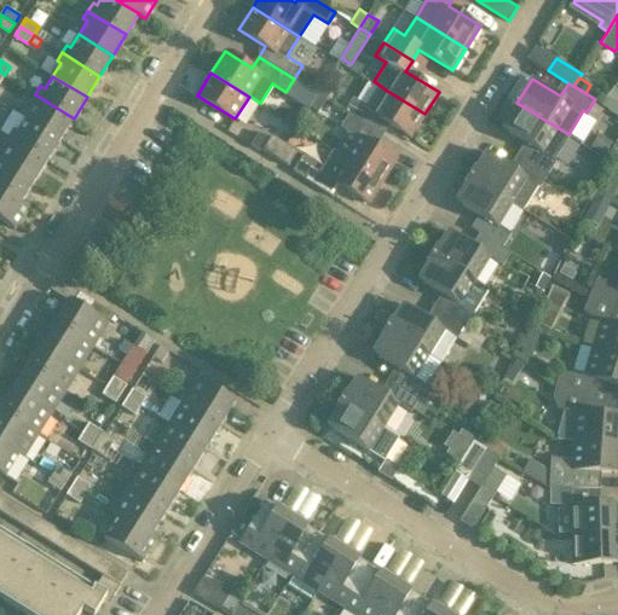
[(318,93),(327,99),(335,86),(327,81),(318,93)]
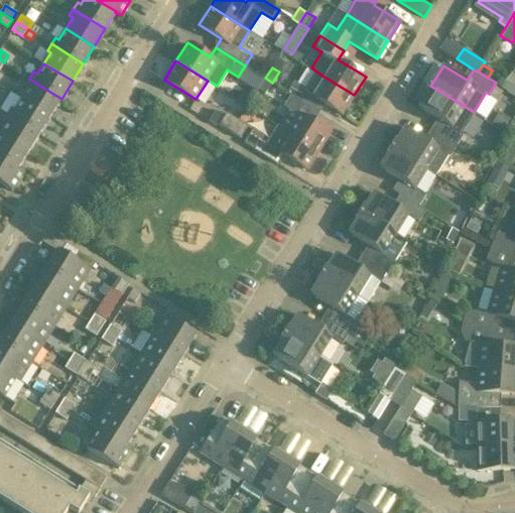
[(258,89),(265,78),(258,74),(251,85),(258,89)]
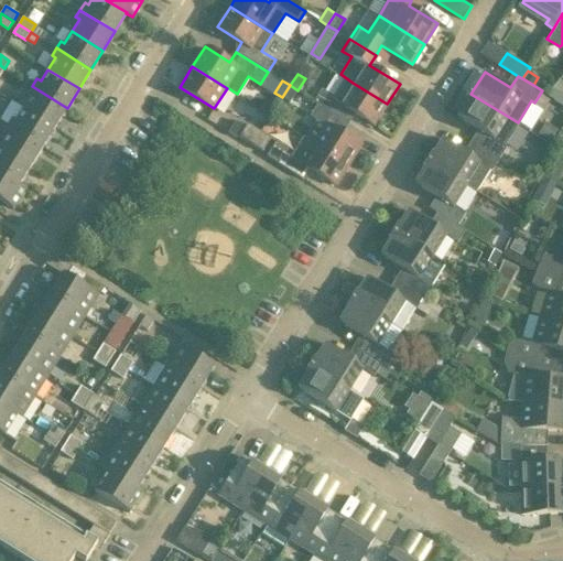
[(342,100),(321,87),(313,99),(317,103),(316,103),(340,117),(346,107),(375,125),(387,104),(353,83),(342,100)]
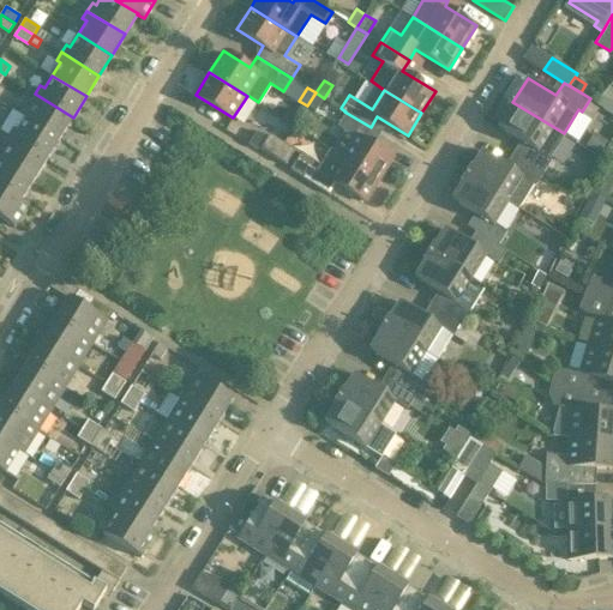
[(316,92),(307,106),(316,112),(324,98),(316,92)]
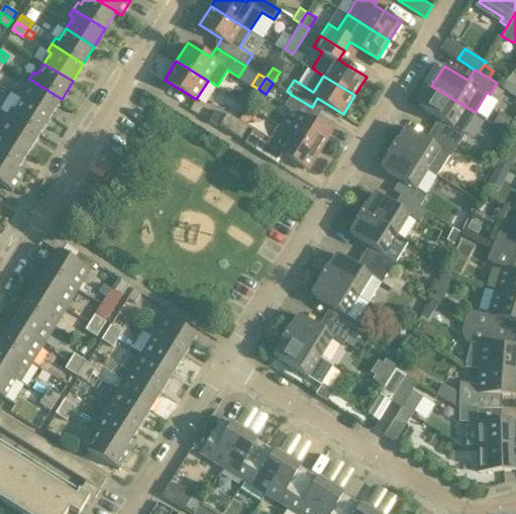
[(22,98),(50,116),(62,99),(29,79),(25,85),(28,88),(22,98)]
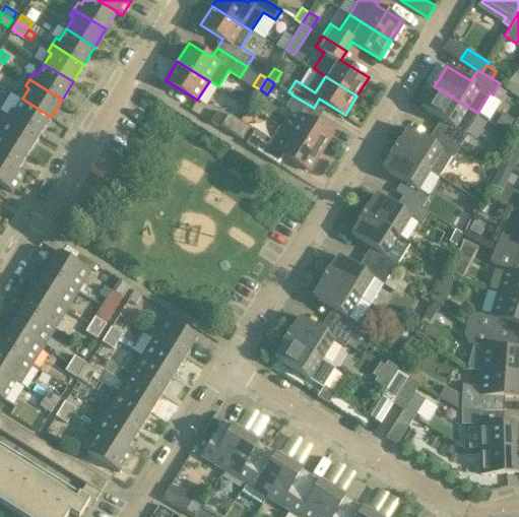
[(518,82),(514,80),(508,89),(518,95),(518,82)]
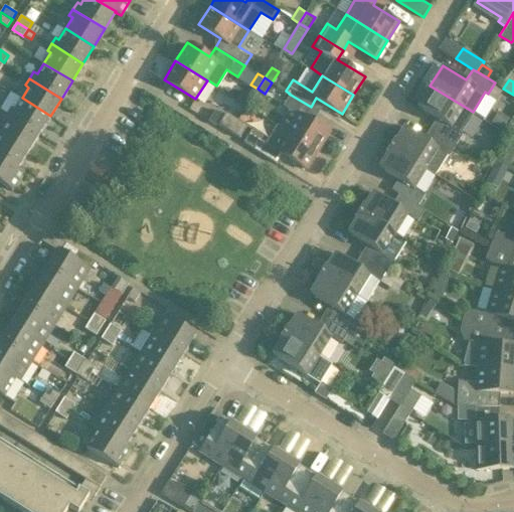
[(417,105),(442,120),(435,131),(457,144),(463,133),(461,131),(473,112),(430,86),(417,105)]
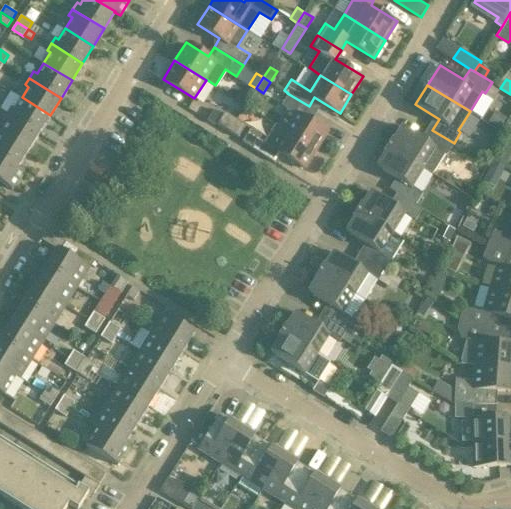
[(281,104),(296,113),(286,129),(275,122),(275,123),(317,149),(328,131),(303,115),(309,106),(287,93),(281,104)]
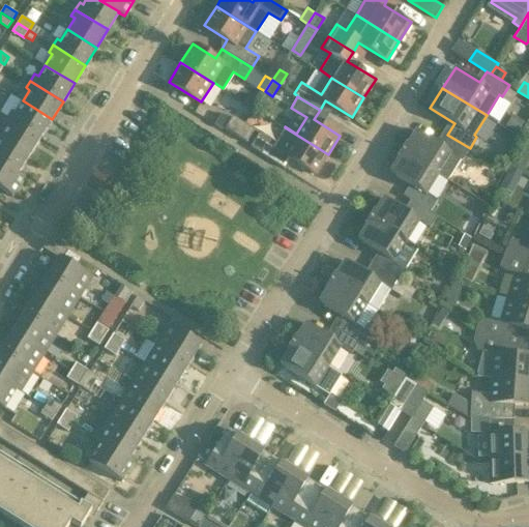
[(8,116),(40,137),(52,119),(23,100),(16,112),(12,110),(8,116)]
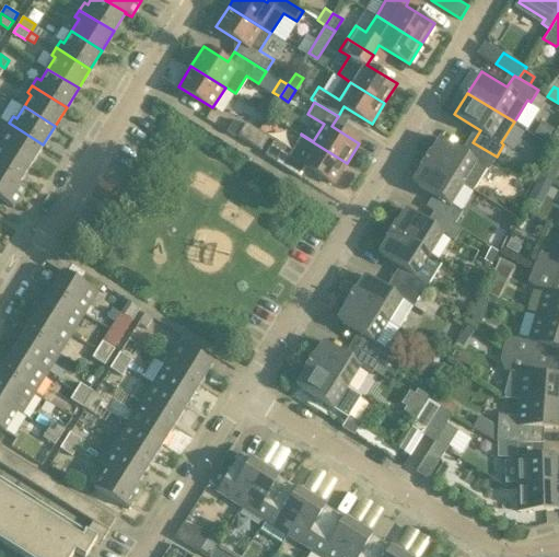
[(557,126),(544,118),(536,130),(548,139),(557,126)]
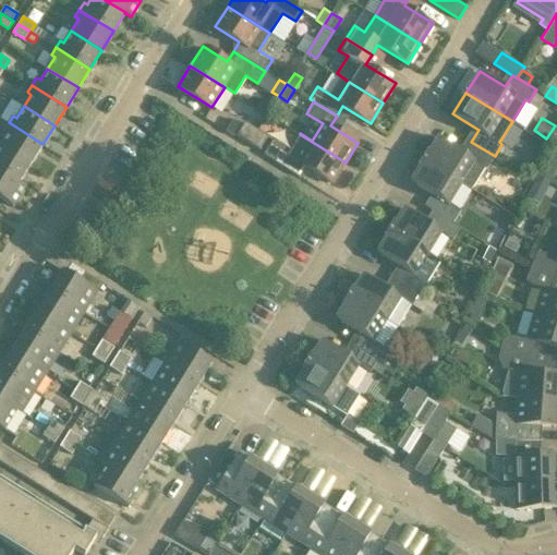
[(233,119),(227,130),(234,135),(241,123),(233,119)]
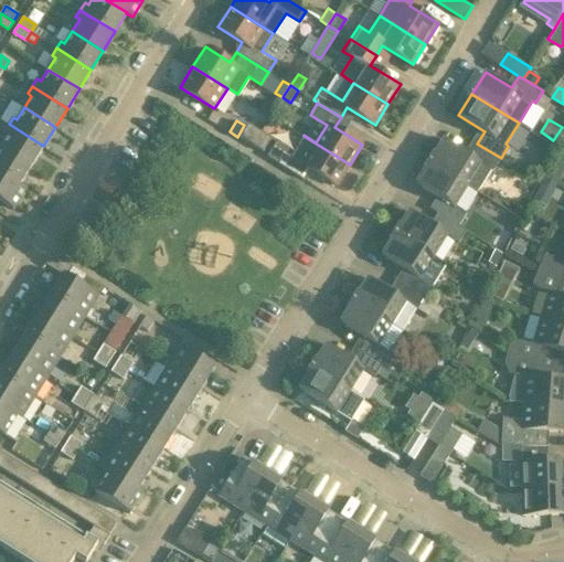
[(264,150),(272,137),(248,123),(240,136),(264,150)]
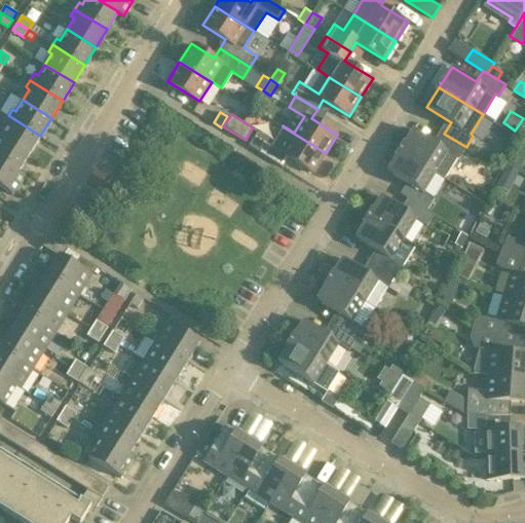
[(0,136),(29,153),(40,136),(8,115),(4,122),(7,124),(0,136)]
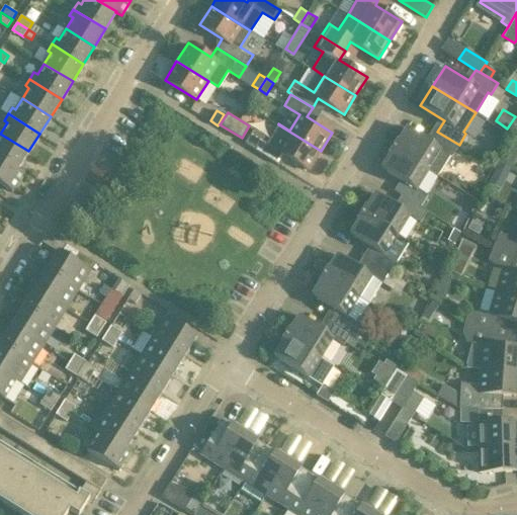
[(267,143),(278,150),(277,150),(310,170),(321,151),(278,124),(267,143)]
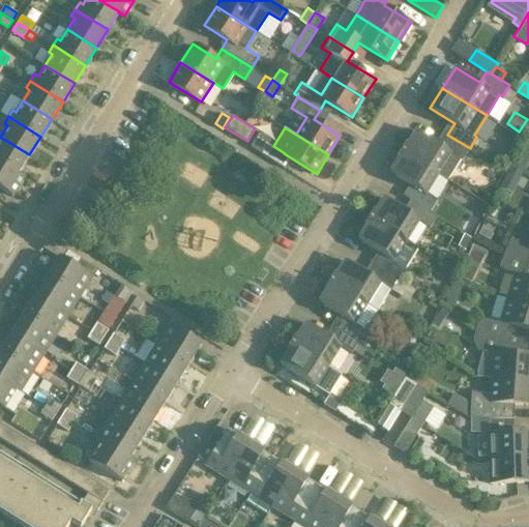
[(404,150),(439,172),(451,152),(463,159),(470,148),(447,135),(441,145),(416,129),(404,150)]
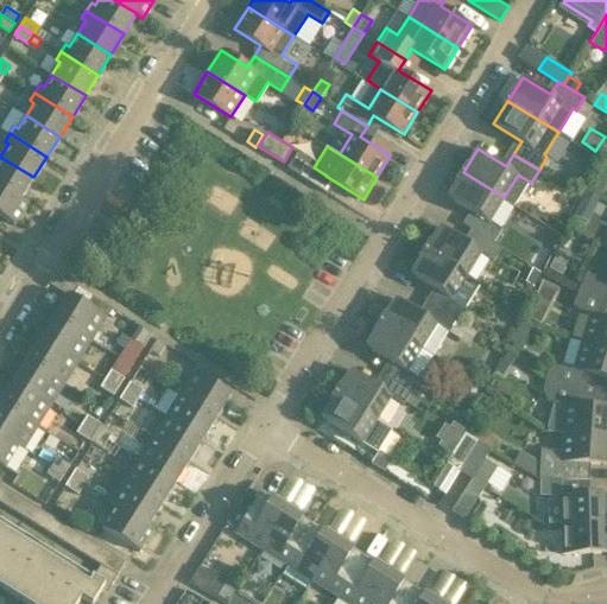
[(299,173),(309,158),(297,150),(288,166),(299,173)]
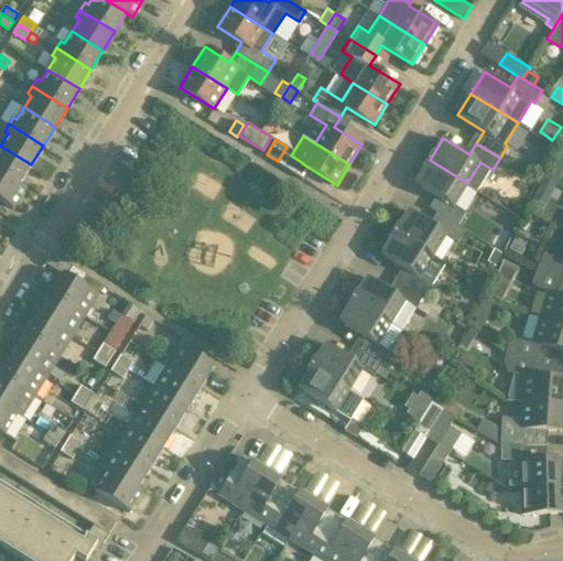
[(0,171),(20,184),(20,183),(31,164),(0,146),(0,171)]
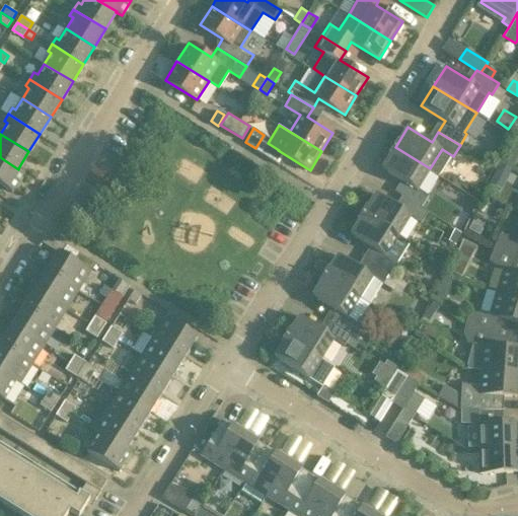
[(382,167),(407,182),(399,193),(407,198),(407,197),(422,207),(422,206),(429,196),(417,189),(430,168),(395,147),(382,167)]
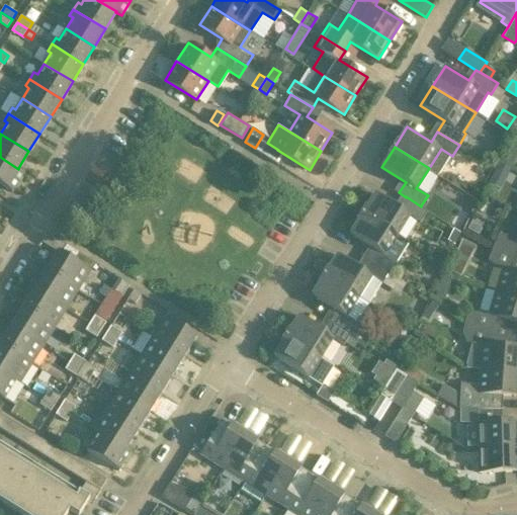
[(506,150),(500,161),(512,167),(516,158),(516,155),(506,150)]
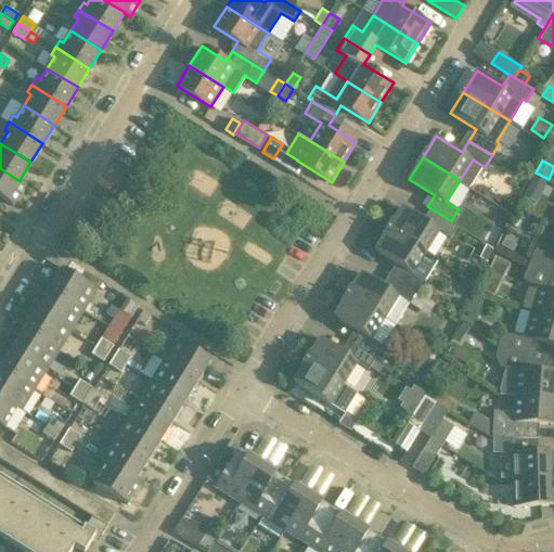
[(0,168),(0,195),(13,204),(26,184),(20,180),(20,181),(0,168)]
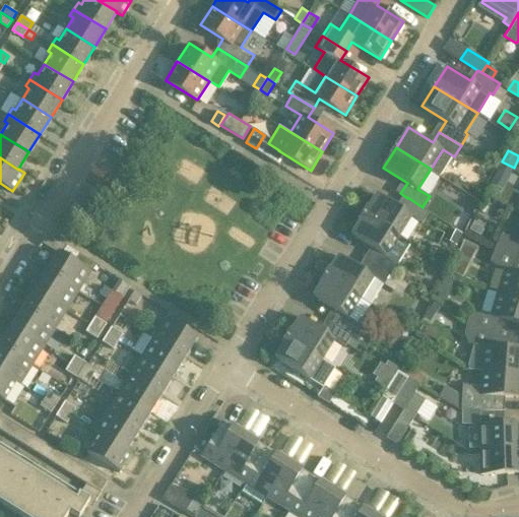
[(508,178),(514,168),(502,162),(497,172),(508,178)]
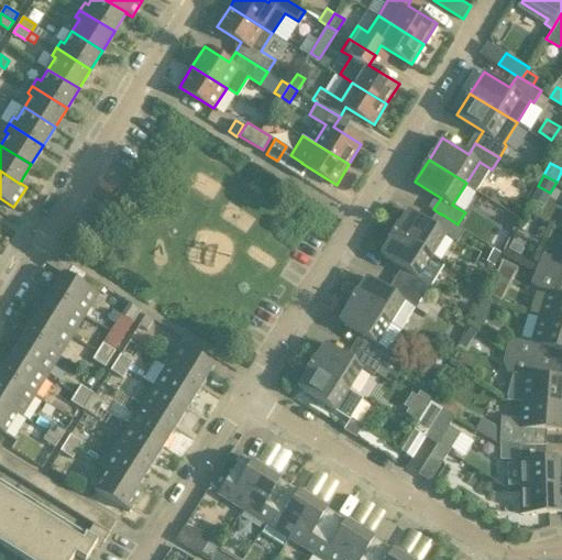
[(432,254),(445,233),(458,241),(465,229),(458,223),(458,224),(441,213),(441,215),(434,226),(408,209),(395,231),(432,254)]
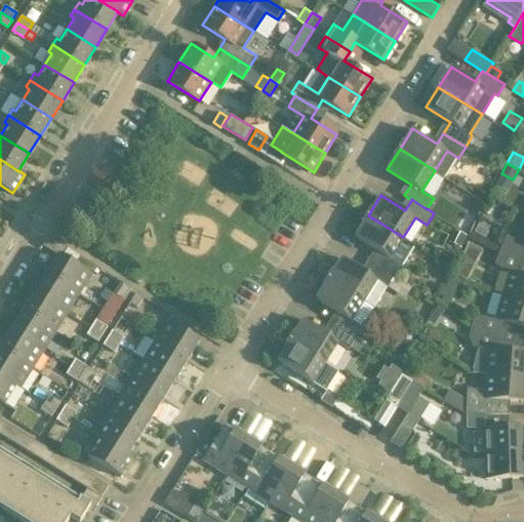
[(400,264),(401,264),(414,243),(403,237),(368,215),(355,236),(379,250),(372,262),(394,275),(400,264)]
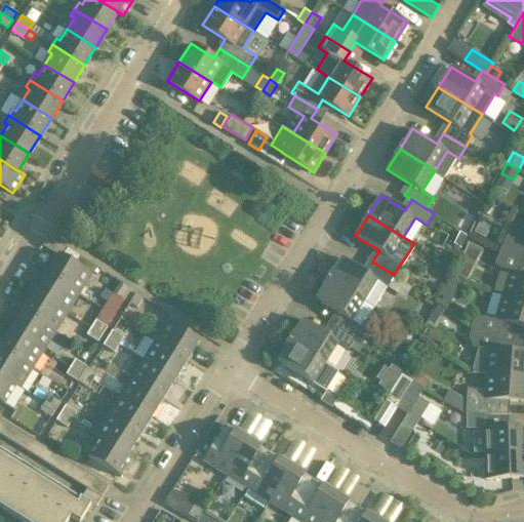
[(455,230),(450,241),(460,246),(466,235),(455,230)]
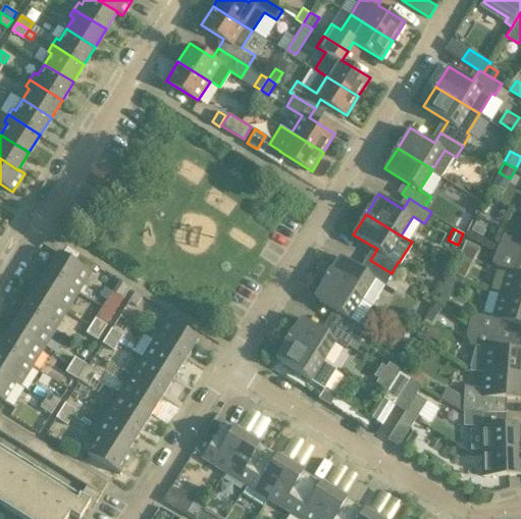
[(520,238),(503,234),(497,247),(520,256),(520,238)]
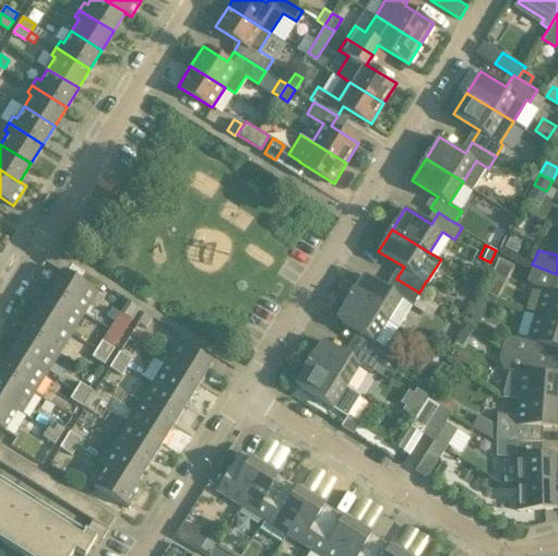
[(535,312),(557,319),(557,292),(551,291),(557,274),(532,264),(532,267),(521,262),(520,263),(526,279),(543,290),(535,312)]
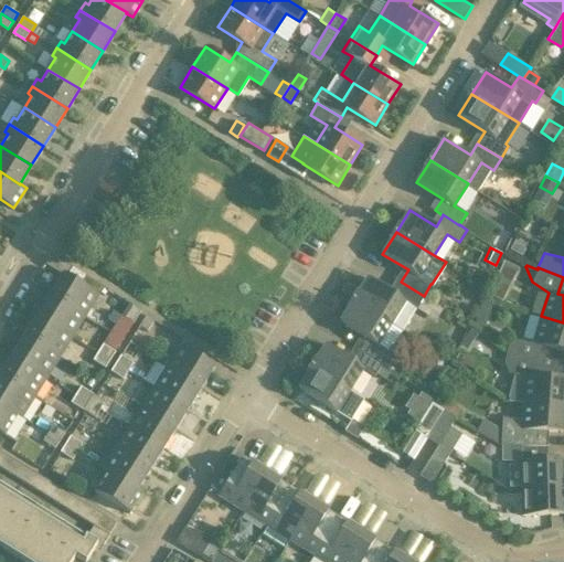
[(98,294),(104,286),(84,274),(80,282),(64,273),(51,294),(86,315),(99,294),(98,294)]
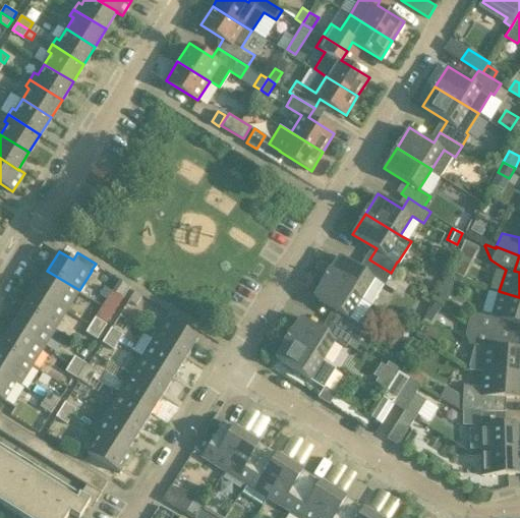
[(458,253),(451,269),(463,275),(470,260),(458,253)]
